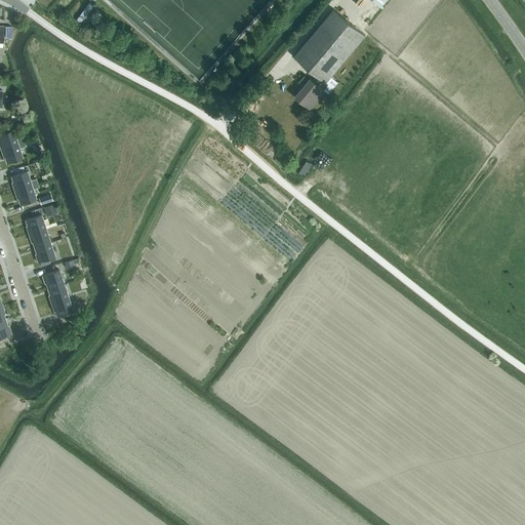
[(294,56),(303,64),(317,76),(313,81),(310,79),(295,96),(310,109),(324,90),(323,89),(327,84),(324,82),(336,67),(337,68),(364,35),(333,9),(294,56)]
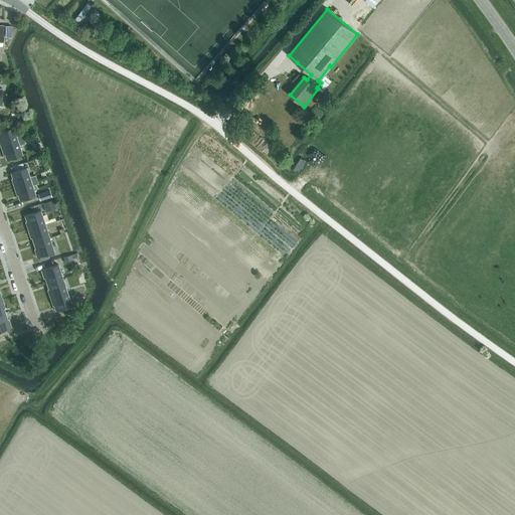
[(16,137),(13,127),(0,131),(0,138),(0,139),(0,138),(0,144),(1,146),(23,139),(22,135),(16,137)]
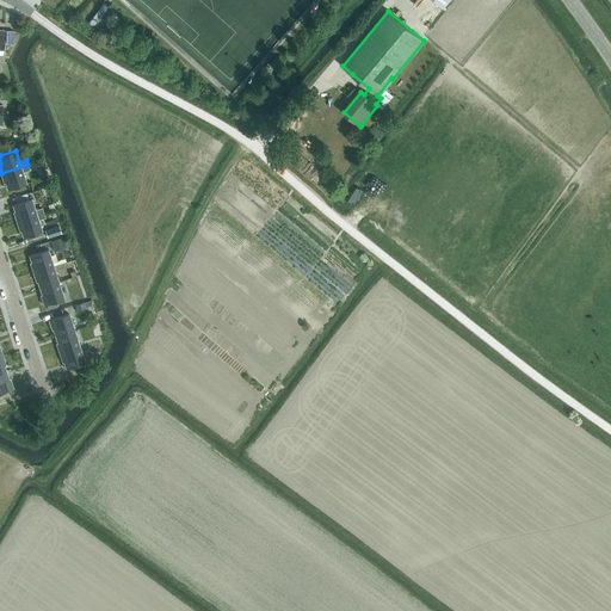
[(26,184),(23,172),(30,170),(28,165),(1,173),(4,184),(6,183),(8,190),(26,184)]
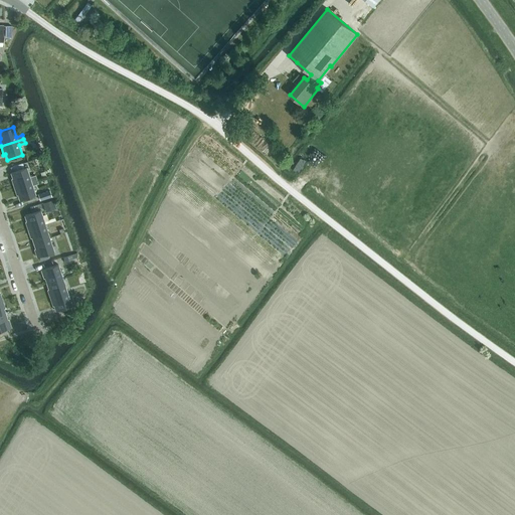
[(26,168),(11,172),(13,179),(12,179),(14,187),(37,179),(35,175),(29,177),(26,168)]
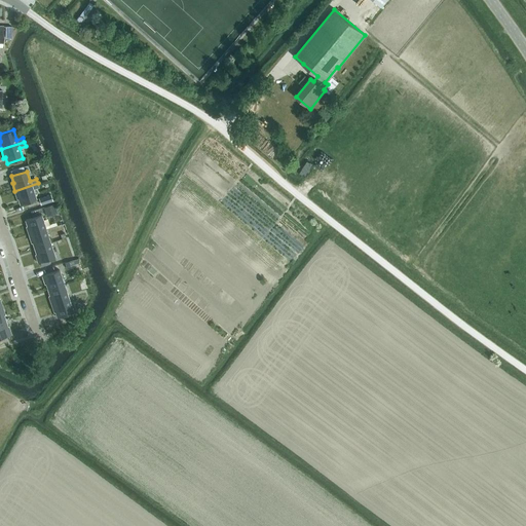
[(19,198),(21,204),(36,199),(33,190),(39,188),(38,183),(14,191),(17,199),(19,198)]
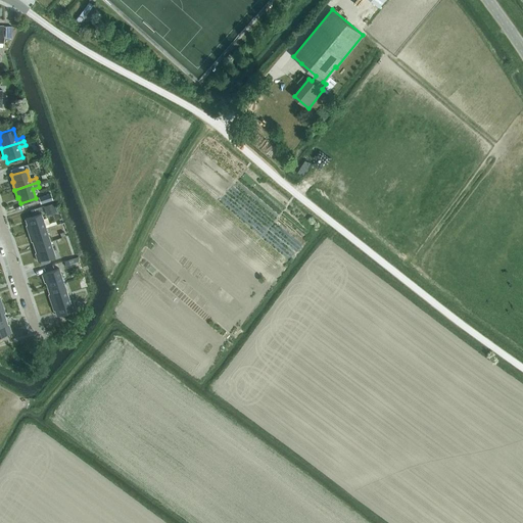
[(39,197),(41,204),(53,200),(50,193),(39,197)]
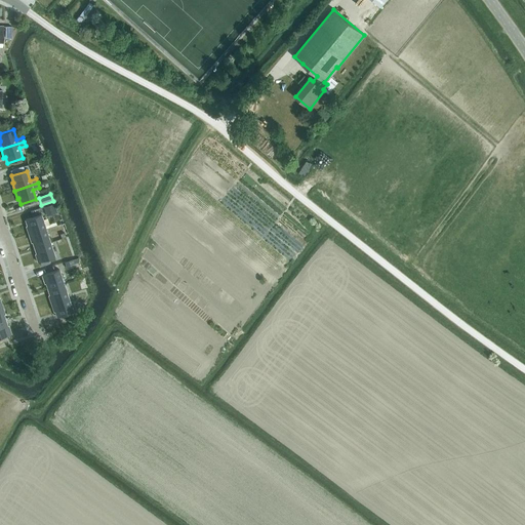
[(54,203),(44,207),(47,216),(57,212),(54,203)]
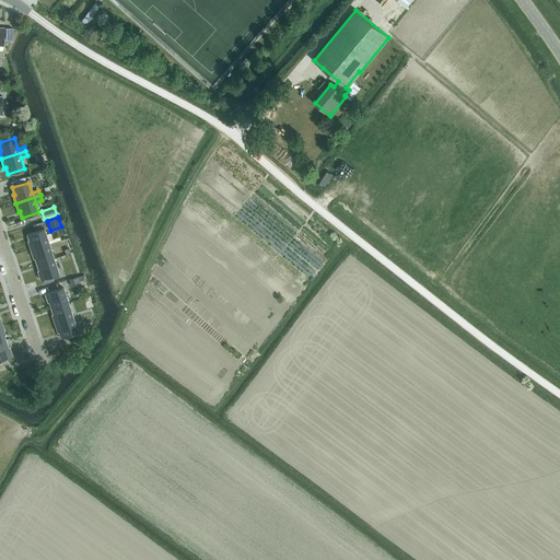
[(44,229),(27,234),(30,241),(28,242),(31,249),(49,244),(44,229)]
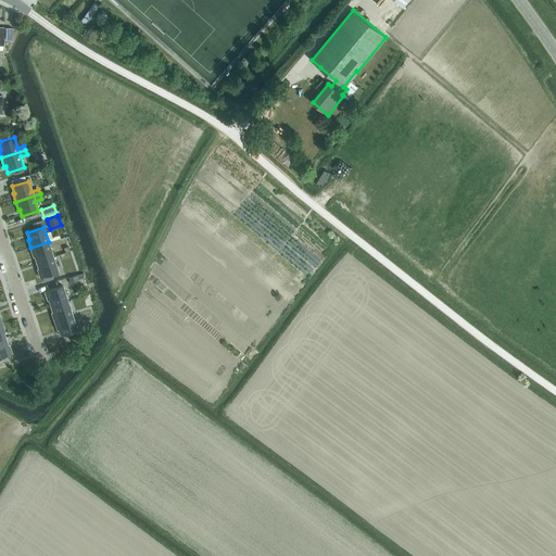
[(34,256),(35,256),(37,263),(53,257),(49,242),(30,248),(34,256)]
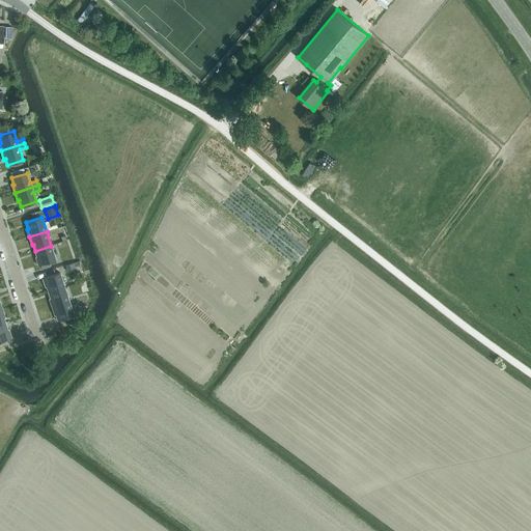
[(36,257),(38,266),(56,259),(51,246),(35,251),(37,257),(36,257)]
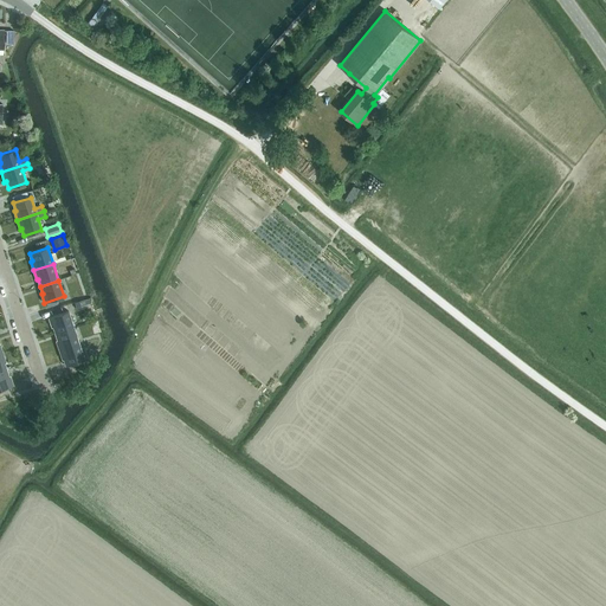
[(90,298),(75,303),(76,309),(85,307),(85,304),(91,303),(90,298)]
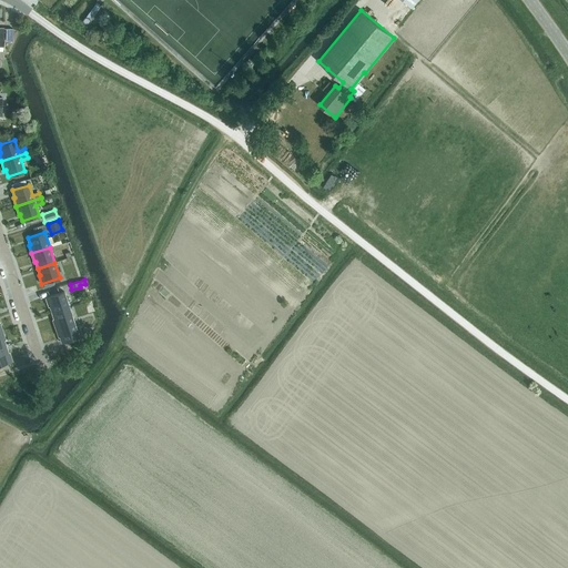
[(64,292),(46,297),(49,306),(50,306),(52,313),(69,307),(64,292)]
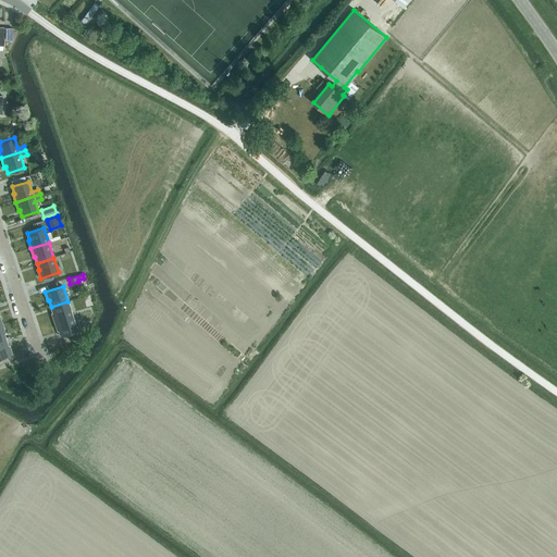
[(53,313),(52,313),(54,322),(73,316),(67,301),(51,307),(53,313)]
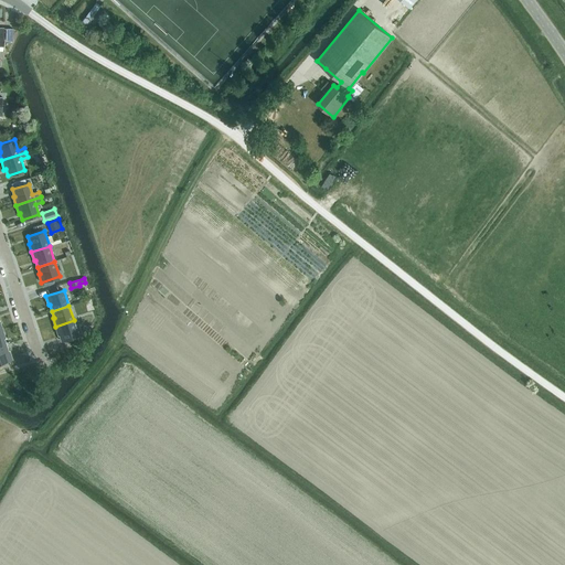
[(59,334),(60,334),(62,341),(78,336),(74,320),(55,327),(59,334)]
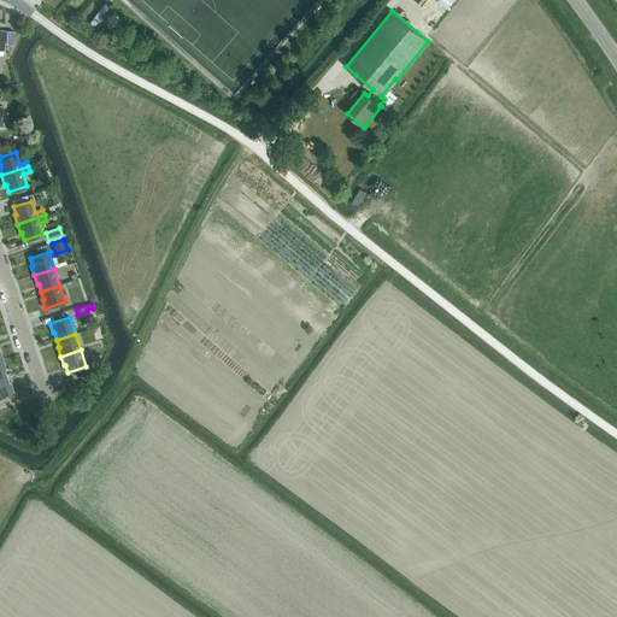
[(0,397),(15,393),(11,383),(10,383),(7,376),(0,378),(0,397)]
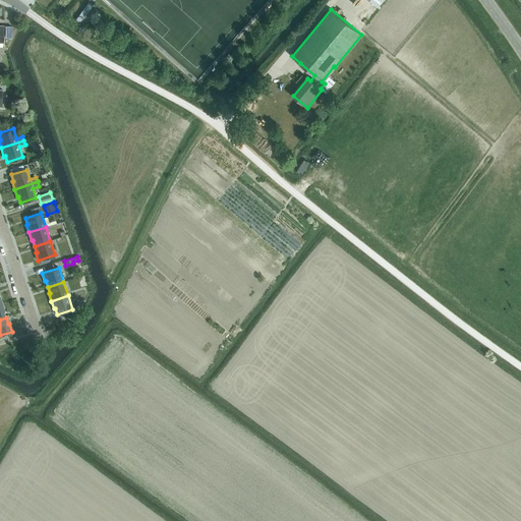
All buildings are outlined.
